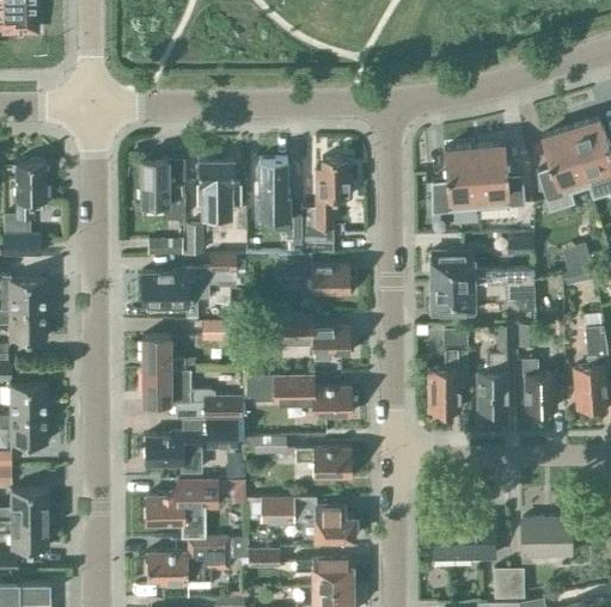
[(36,0),(0,0),(0,34),(2,35),(2,37),(37,37),(36,0)]
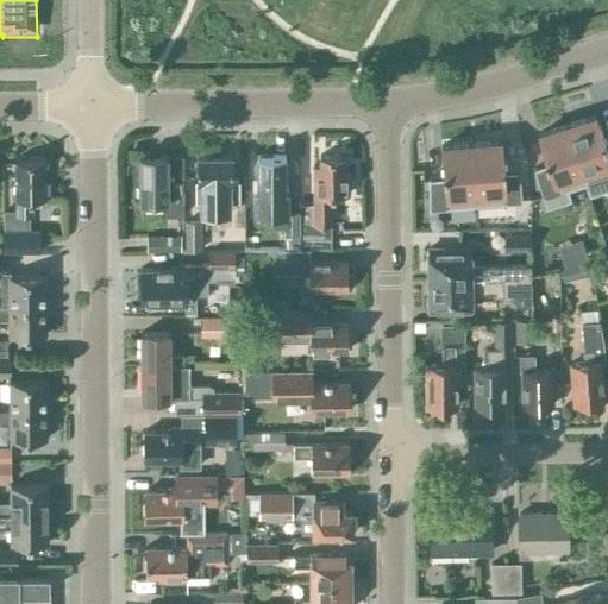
[(587,188),(607,181),(607,150),(597,120),(568,129),(587,188)]
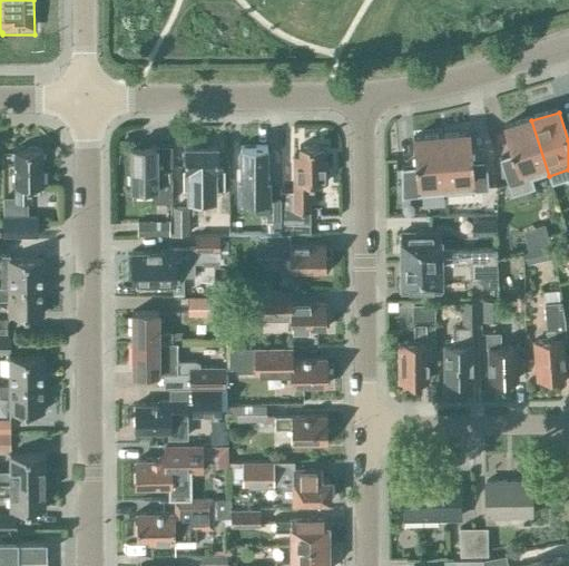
[(535,182),(549,176),(531,120),(504,129),(513,158),(500,162),(512,199),(538,192),(535,182)]
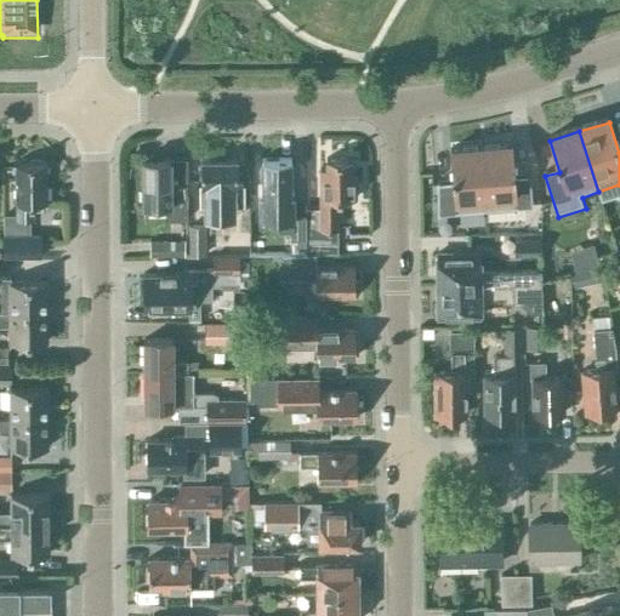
[(482,150),(488,215),(533,210),(530,180),(516,181),(512,148),(482,150)]
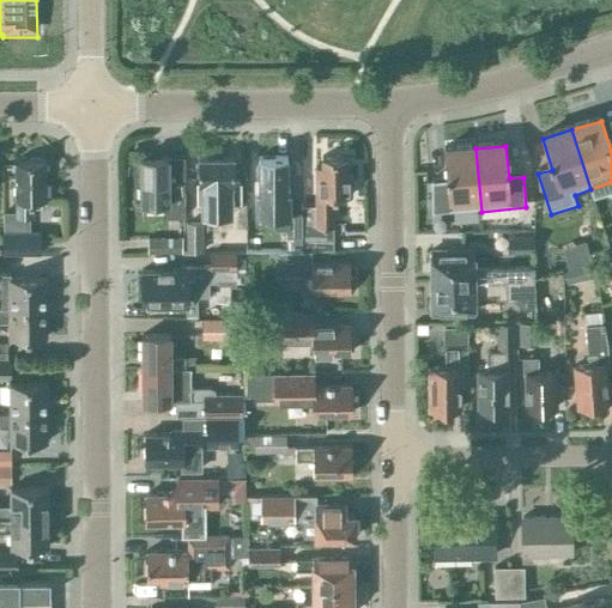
[(434,216),(482,212),(476,149),(446,152),(448,183),(434,184),(434,183),(432,183),(432,217),(434,217),(434,216)]
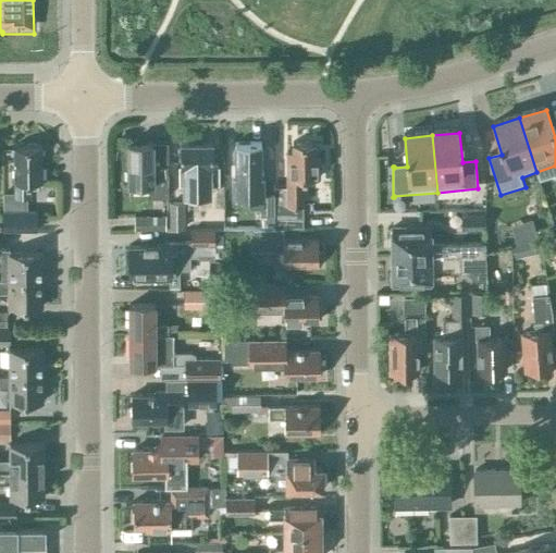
[(213,146),(181,146),(182,168),(181,168),(181,187),(209,186),(209,170),(213,170),(213,146)]
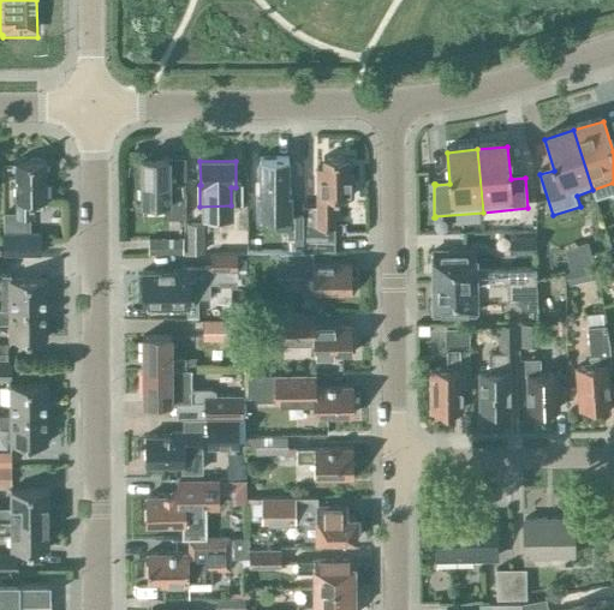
[(261,189),(260,189),(260,221),(276,221),(276,228),(282,228),(282,255),(304,255),(303,209),(293,210),(293,195),(290,195),(290,161),(261,161),(261,189)]
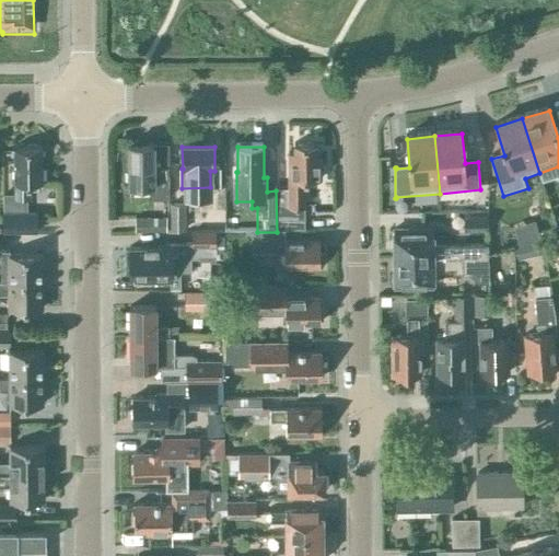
[(316,147),(295,147),(295,155),(290,155),(290,192),(281,192),(281,231),(306,230),(306,182),(322,182),(322,160),(316,160),(316,147)]
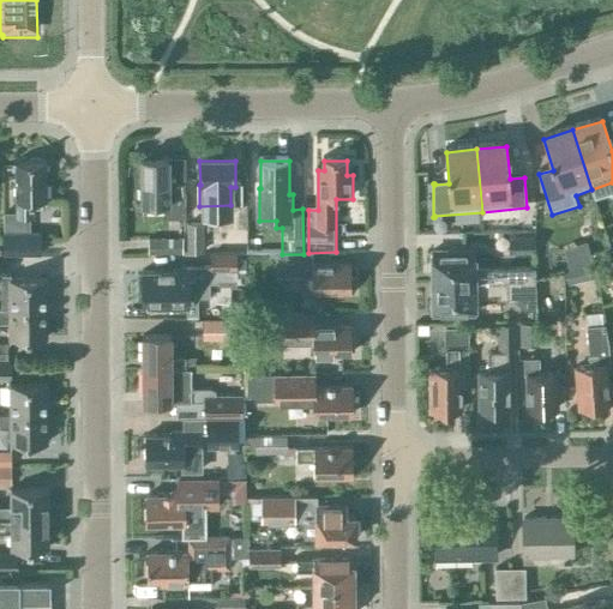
[(36,204),(47,204),(46,164),(42,164),(41,162),(35,162),(32,164),(17,164),(18,213),(14,213),(14,222),(36,221),(36,204)]
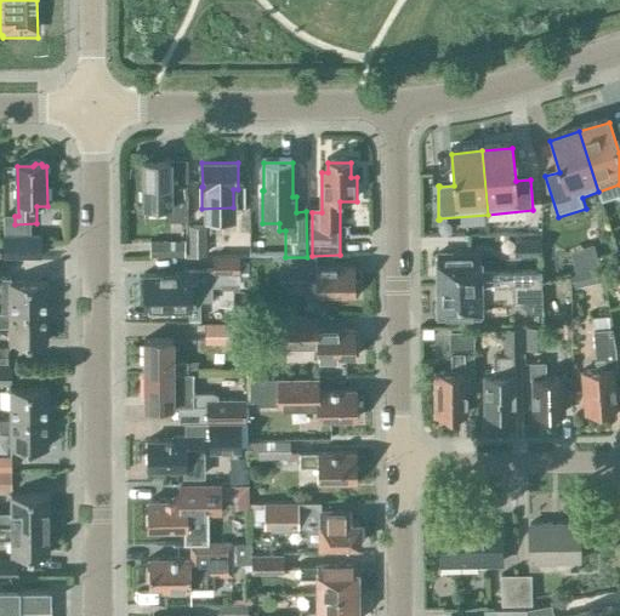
[(187,164),(171,164),(146,164),(144,209),(170,209),(170,223),(188,223),(187,189),(187,177),(187,164)]
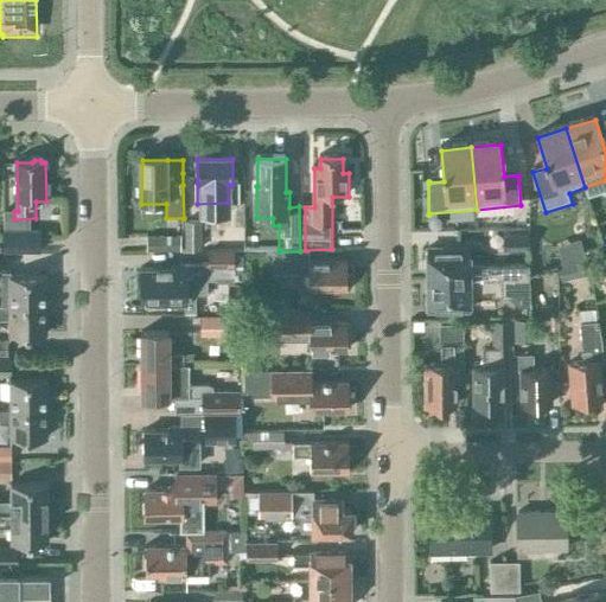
[(190,251),(203,251),(203,222),(189,222),(190,251)]
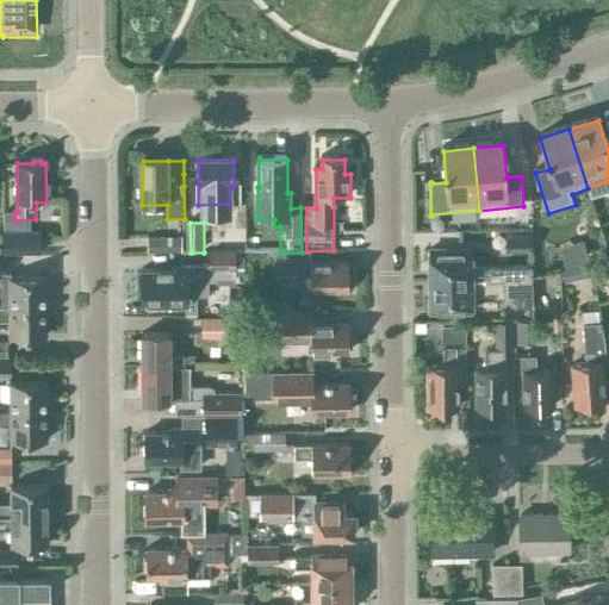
[(6,256),(41,256),(41,234),(6,234),(6,256)]
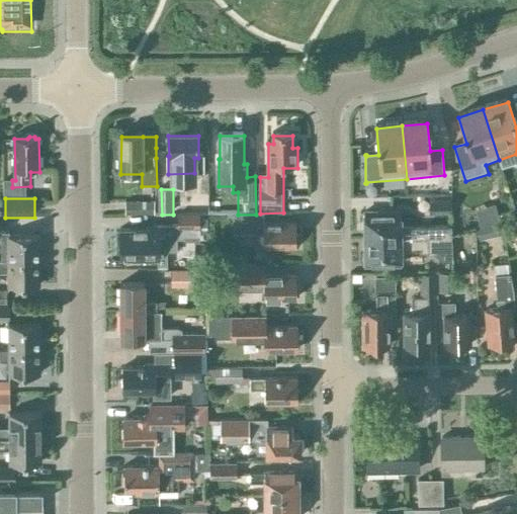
[(452,217),(451,203),(429,204),(430,218),(452,217)]
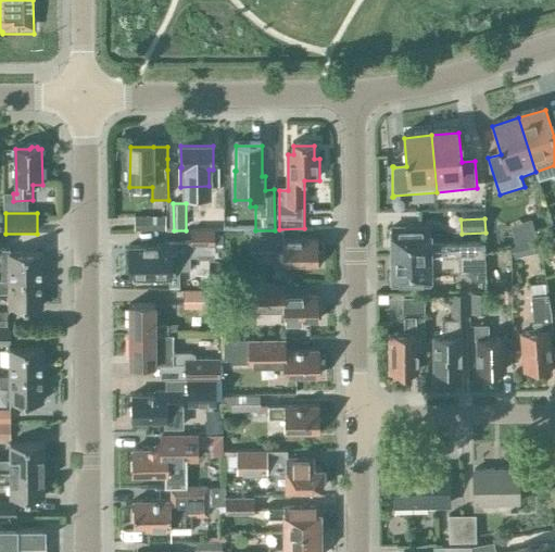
[(318,267),(318,264),(322,261),(322,253),(318,251),(318,241),(282,241),(282,230),(252,231),(252,253),(282,253),(284,267),(318,267)]
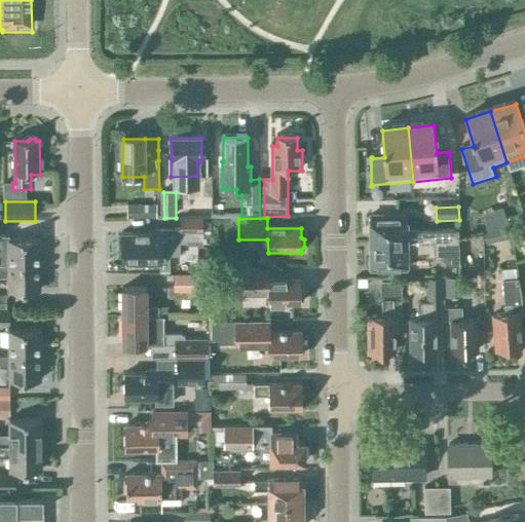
[(369,232),(371,233),(371,245),(432,244),(432,245),(459,245),(459,233),(407,233),(406,218),(371,218),(371,221),(369,223),(369,232)]
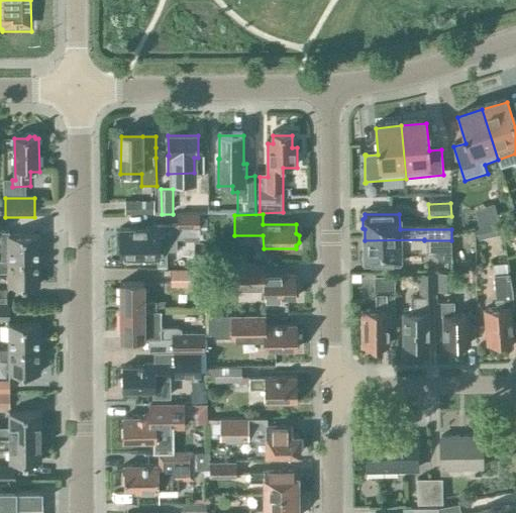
[(153,231),(120,231),(120,260),(159,260),(160,269),(169,269),(169,253),(178,254),(178,240),(184,240),(184,229),(200,229),(200,216),(180,216),(180,227),(153,227),(153,231)]
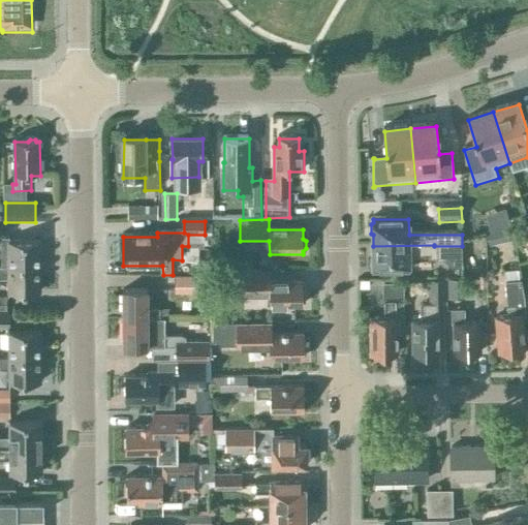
[(516,242),(516,241),(513,228),(487,235),(491,249),(516,242)]
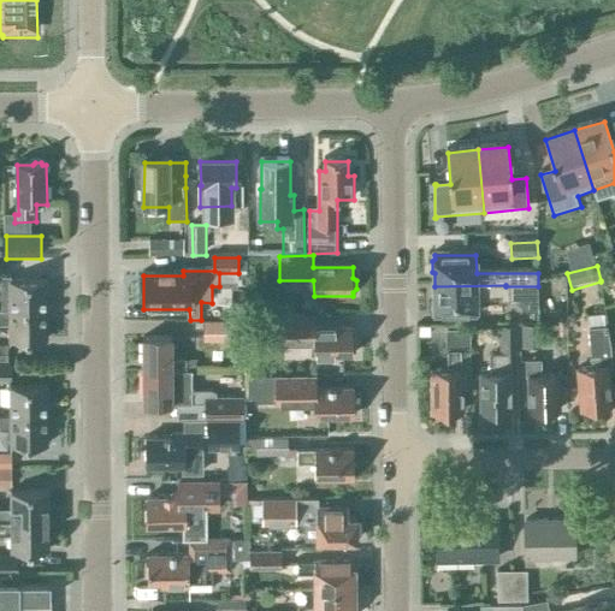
[(47,312),(47,283),(10,283),(10,279),(0,279),(0,289),(1,289),(3,313),(47,312)]
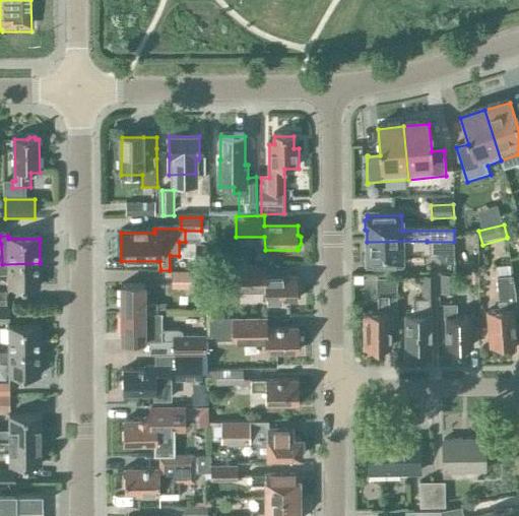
[(367,242),(367,253),(365,255),(365,263),(367,265),(367,268),(402,268),(402,253),(427,252),(427,242),(427,241),(367,242)]
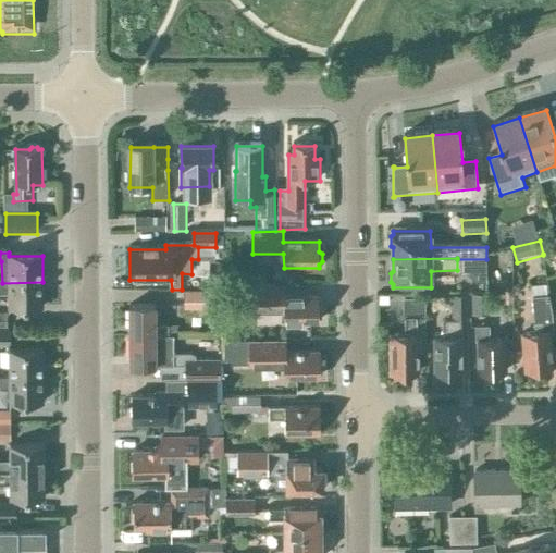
[(10,310),(44,310),(42,282),(2,283),(0,282),(0,296),(9,296),(10,310)]
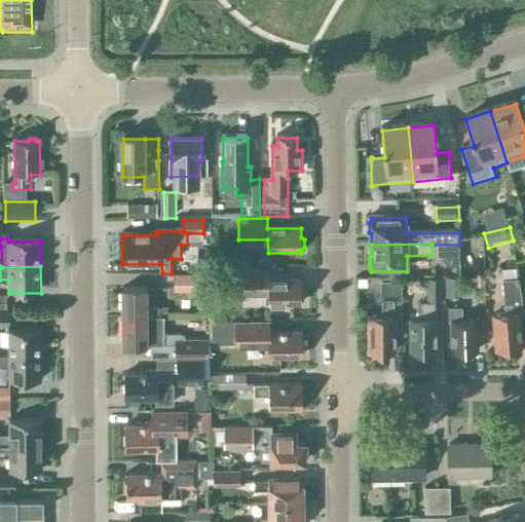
[(501,272),(505,318),(493,319),(496,353),(521,350),(518,317),(523,315),(521,298),(518,282),(517,271),(501,272)]
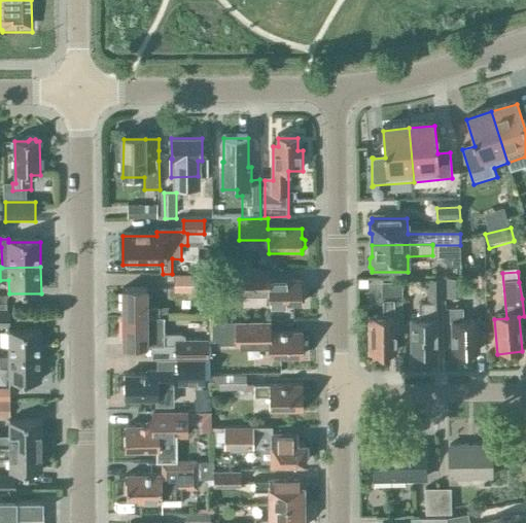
[(302,307),(302,302),(306,300),(306,292),(302,290),(302,281),(269,282),(269,283),(260,283),(260,273),(230,273),(230,294),(269,294),(269,307),(302,307)]
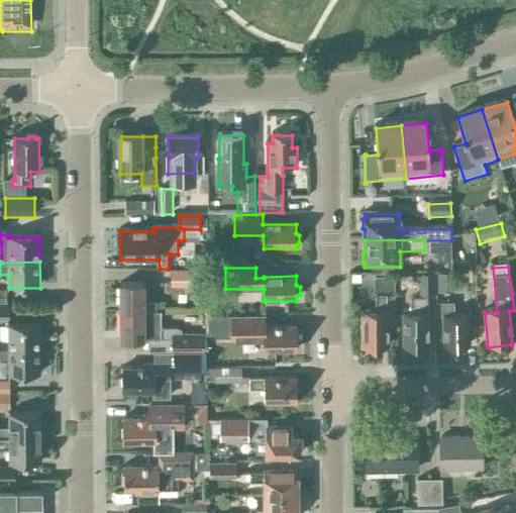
[(421,295),(437,295),(437,276),(421,276),(421,295)]
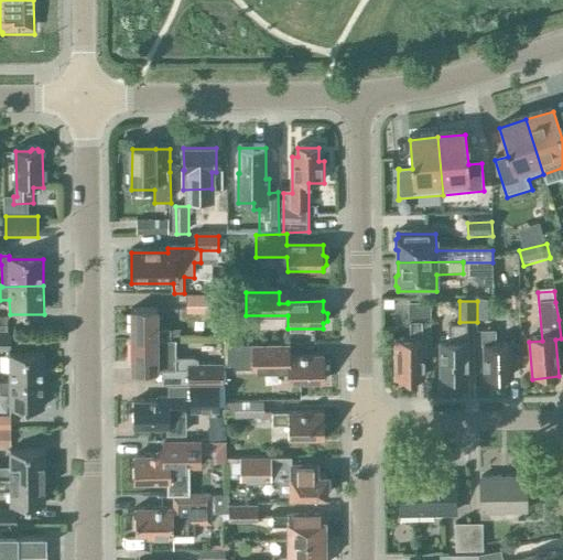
[(478,323),(496,322),(496,319),(496,318),(496,301),(494,301),(477,302),(477,313),(477,314),(478,323)]
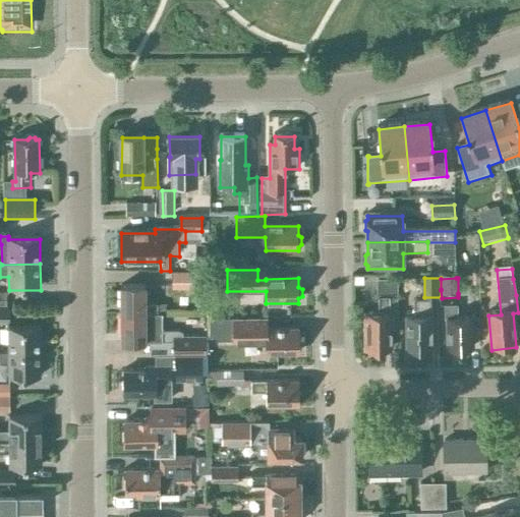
[(379,314),(366,314),(366,351),(391,351),(391,331),(399,331),(398,292),(398,281),(379,281),(379,292),(379,298),(379,314)]
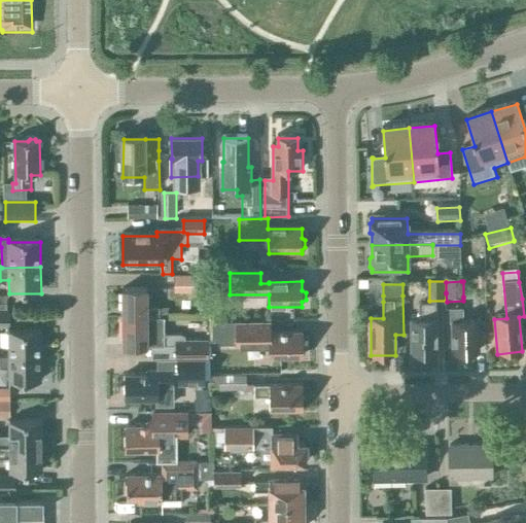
[(147,319),(165,319),(169,319),(169,310),(161,310),(161,309),(148,309),(148,290),(123,291),(124,320),(147,319)]
